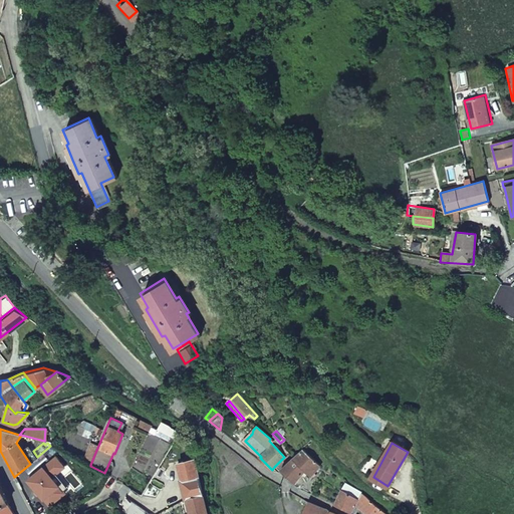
[(90,465),(97,448),(89,445),(82,461),(90,465)]
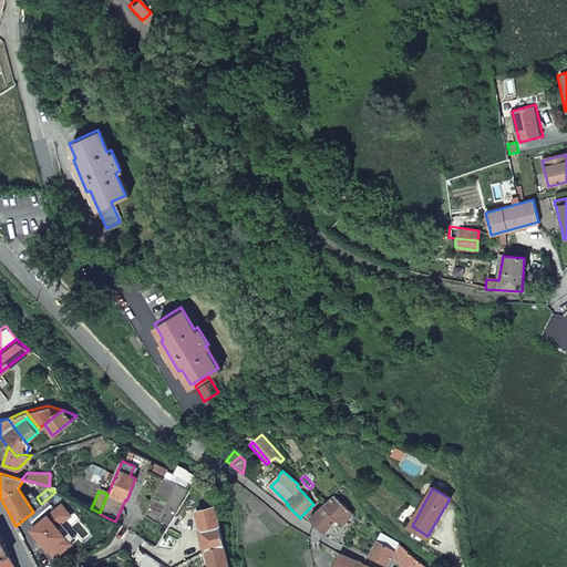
[(309,519),(326,532),(334,519),(341,529),(346,525),(343,523),(351,515),(333,496),(318,512),(309,519)]
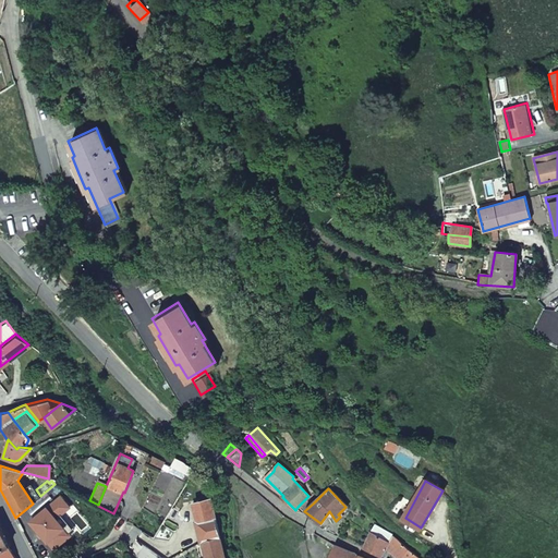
[(223,557),(209,497),(202,498),(202,496),(193,498),(197,519),(195,520),(201,541),(202,541),(206,557),(223,557)]
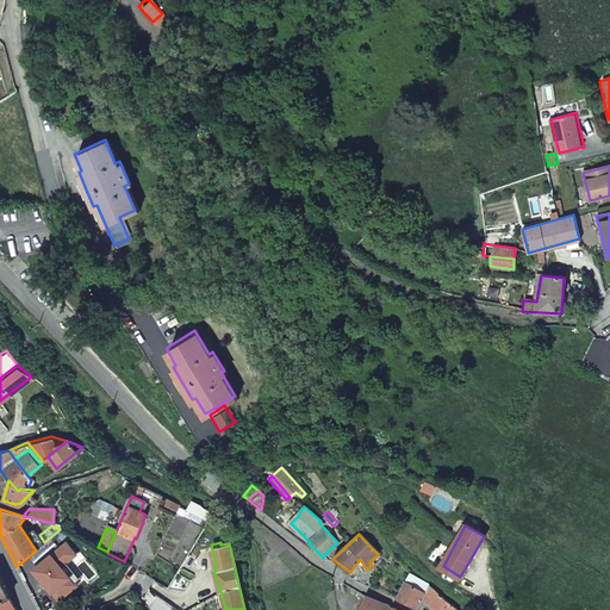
[(336,543),(325,554),(331,560),(332,559),(342,551),(336,543)]
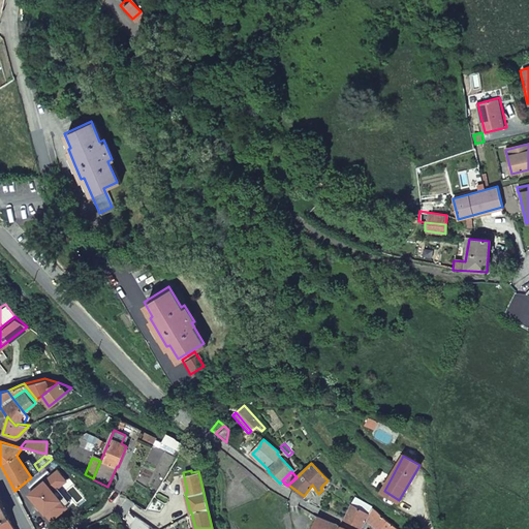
[(165,504),(174,490),(161,483),(153,497),(165,504)]
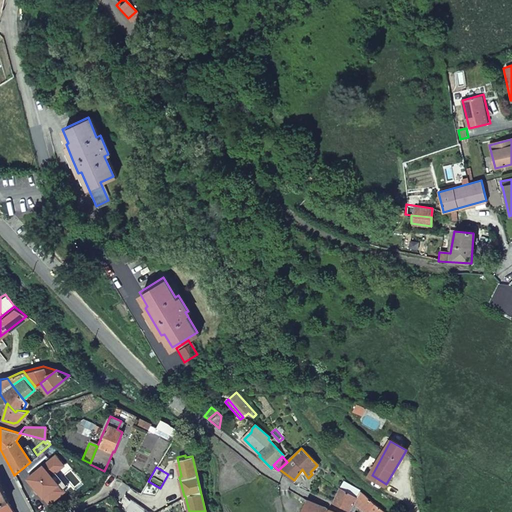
[(13,511),(0,486),(0,511),(13,511)]
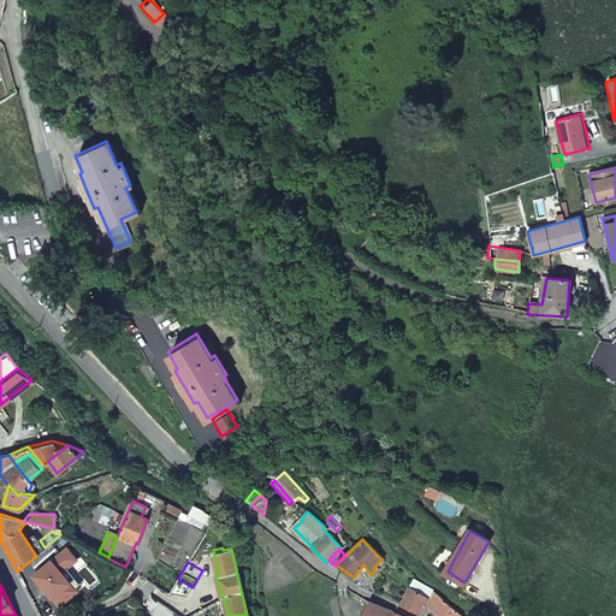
[(430,597),(410,586),(401,603),(422,614),(425,602),(439,614),(443,615),(442,615),(458,615),(460,614),(434,591),(430,597)]
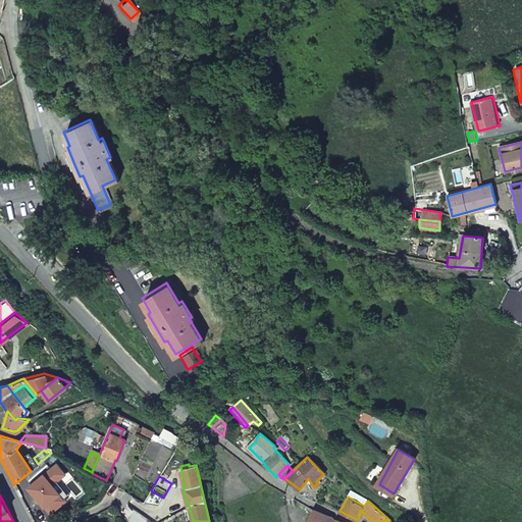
[(330,521),(332,519),(314,510),(308,521),(330,521)]
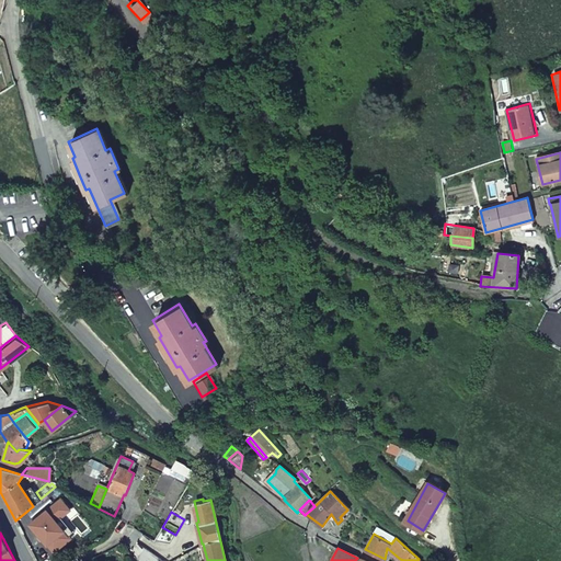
[(398,560),(400,559),(387,548),(385,559),(388,560),(398,560)]
